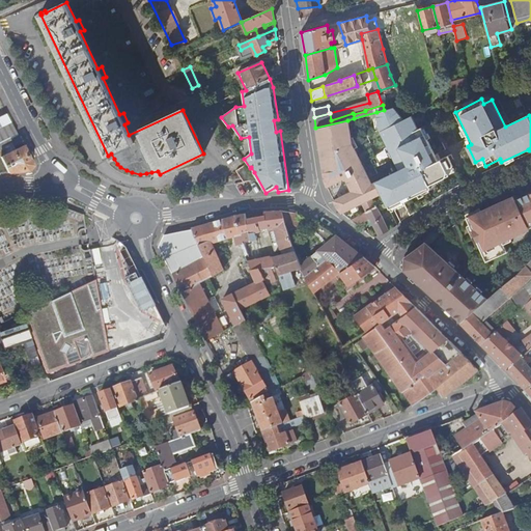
[(382,133),(412,118),(411,115),(403,119),(393,107),(384,110),(376,112),(380,129),(382,133)]
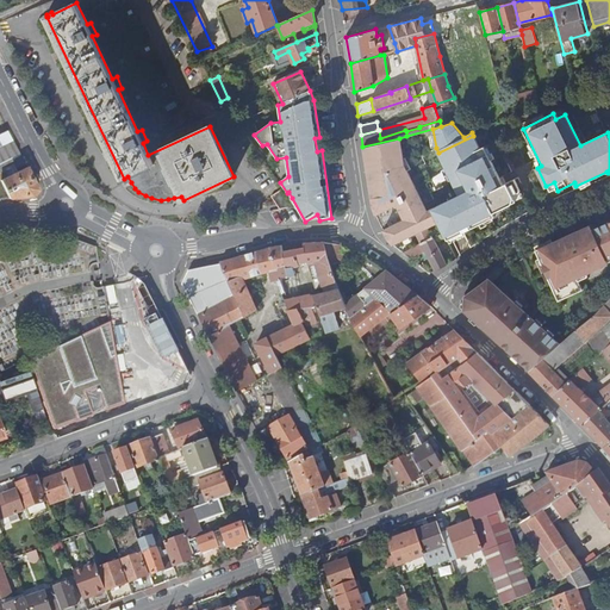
[(492,212),(515,201),(505,184),(503,185),(484,147),(480,148),(473,136),(439,153),(459,194),(453,198),(480,223),(495,216),(492,212)]
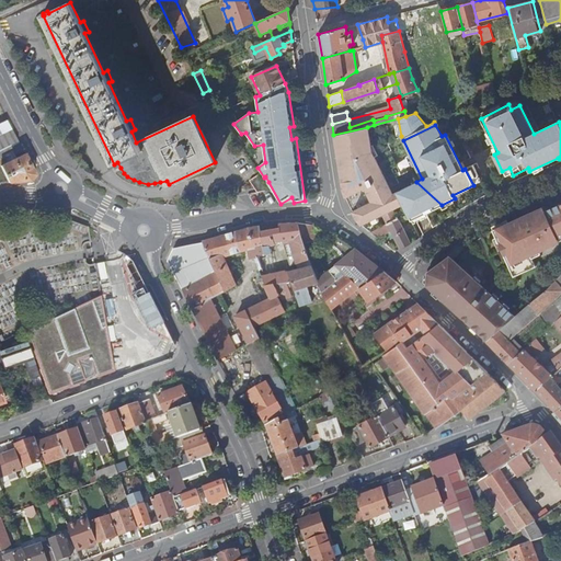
[(339,172),(374,155),(371,150),(367,127),(333,135),(339,172)]
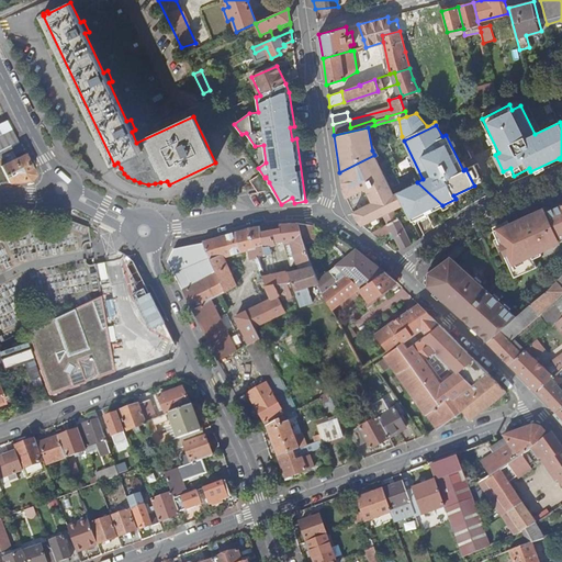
[(18,142),(12,131),(0,136),(0,149),(12,145),(18,142)]
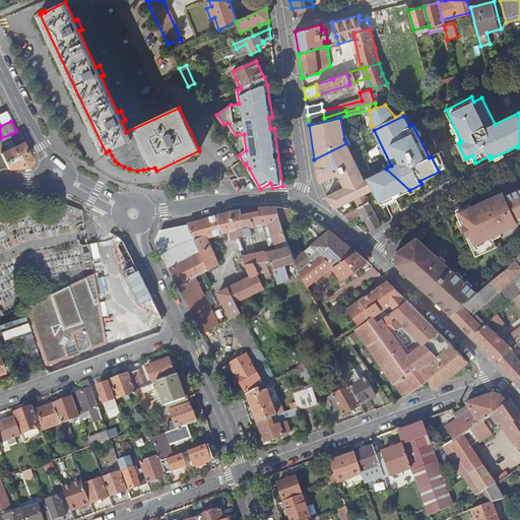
[(11,134),(0,138),(0,152),(0,154),(13,147),(10,140),(13,139),(11,134)]
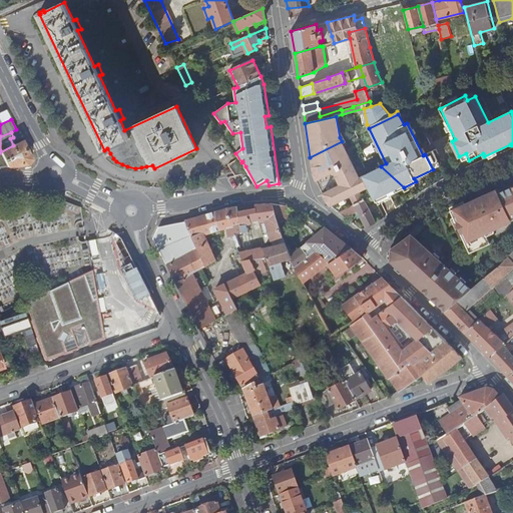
[(32,160),(22,141),(13,145),(0,152),(8,167),(27,166),(32,160)]
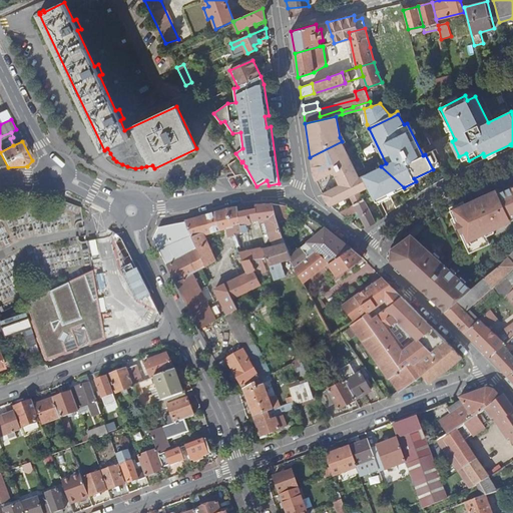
[(376,201),(404,187),(381,166),(359,177),(342,141),(310,157),(313,175),(316,180),(333,172),(340,184),(322,193),(327,201),(331,205),(369,186),(373,195),(376,201)]
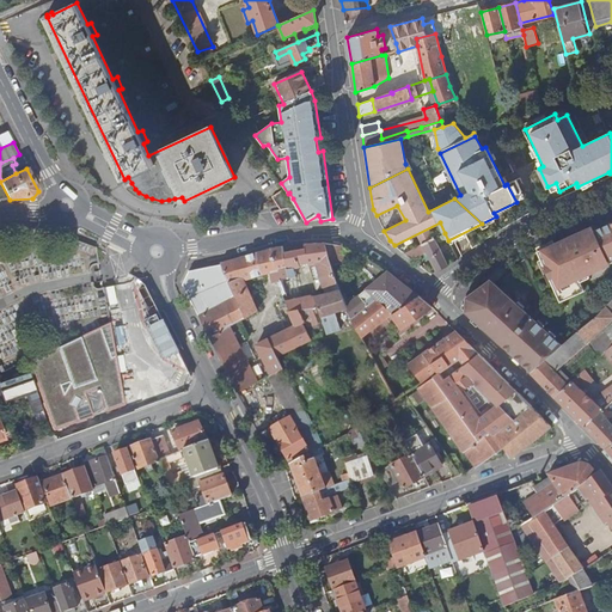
[(507,184),(516,202),(518,202),(514,195),(521,191),(515,179),(507,184)]
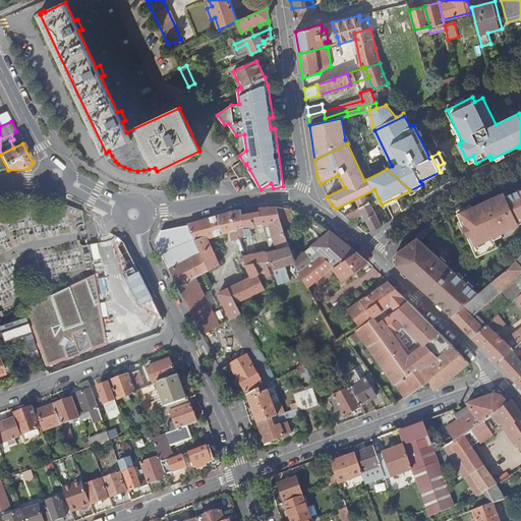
[(240,178),(249,176),(241,162),(233,168),(240,178)]
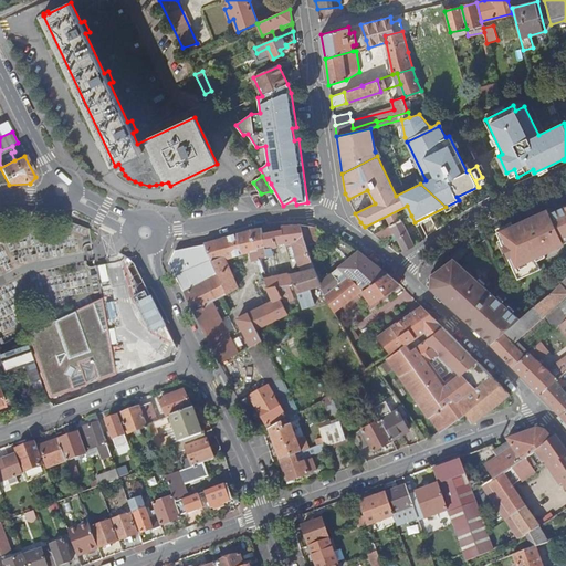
[(505,265),(509,273),(514,283),(537,273),(535,266),(559,253),(559,248),(565,244),(565,206),(545,216),(534,220),(531,217),(494,236),(501,250),(496,252),(503,264),(505,265)]
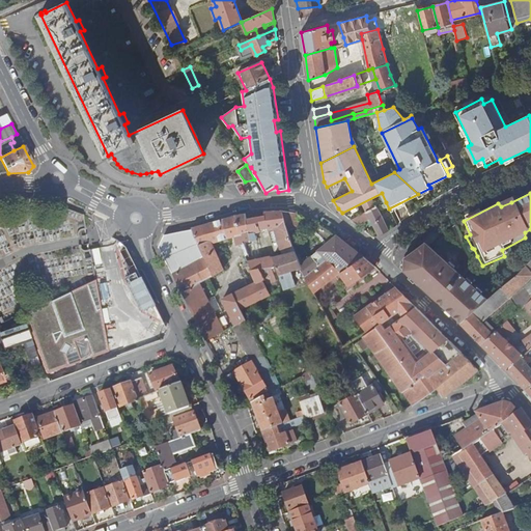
[(374,207),(351,220),(355,222),(358,220),(357,218),(367,212),(380,236),(389,230),(376,207),(375,205),(374,206),(374,207)]
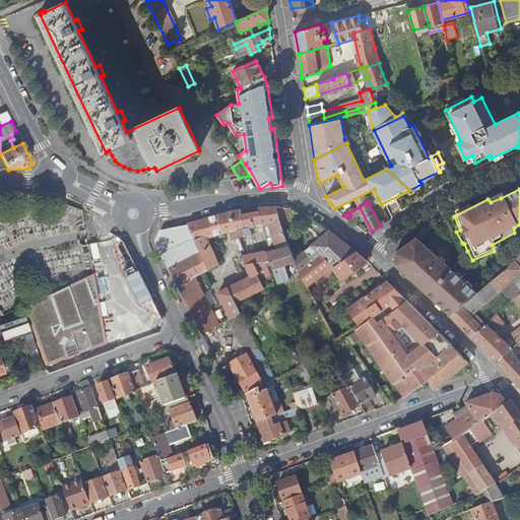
[(255,212),(241,214),(245,235),(239,237),(241,243),(248,241),(248,240),(251,239),(251,236),(250,229),(255,228),(255,225),(262,223),(268,221),(269,224),(263,226),(269,247),(275,245),(276,250),(265,253),(264,251),(244,257),(247,265),(254,263),(259,274),(260,273),(261,277),(270,274),(266,263),(268,263),(268,261),(270,261),(278,283),(289,278),(284,265),(295,261),(294,260),(284,238),(279,223),(275,207),(258,208),(259,211),(255,212)]
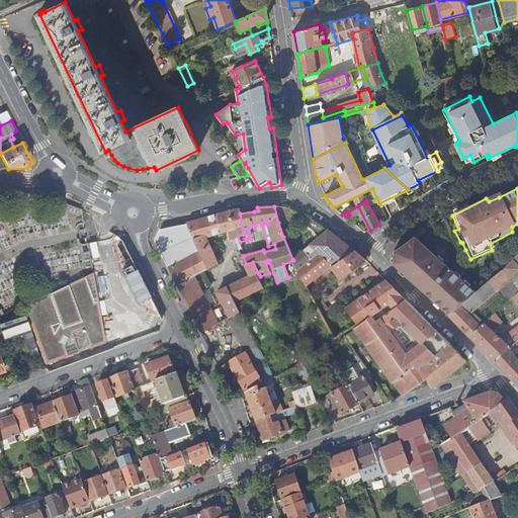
[(274,206),(278,223),(290,219),(287,208),(274,206)]
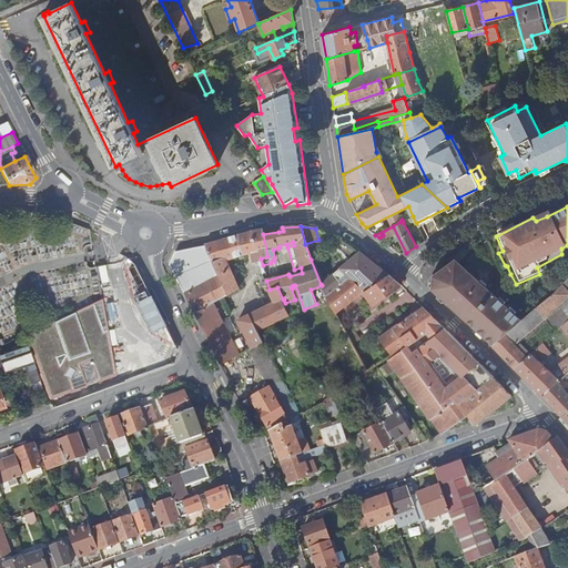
[(205,245),(227,295),(239,291),(225,261),(252,253),(254,263),(259,262),(262,274),(265,274),(263,265),(261,259),(267,256),(263,234),(262,229),(251,231),(205,245)]
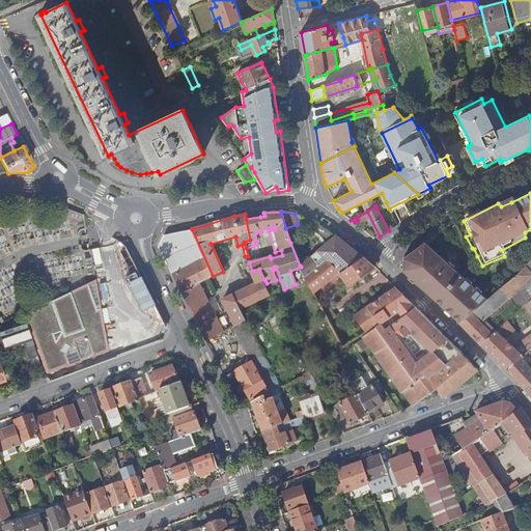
[(336,235),(319,225),(316,231),(326,238),(324,240),(328,243),(336,235)]
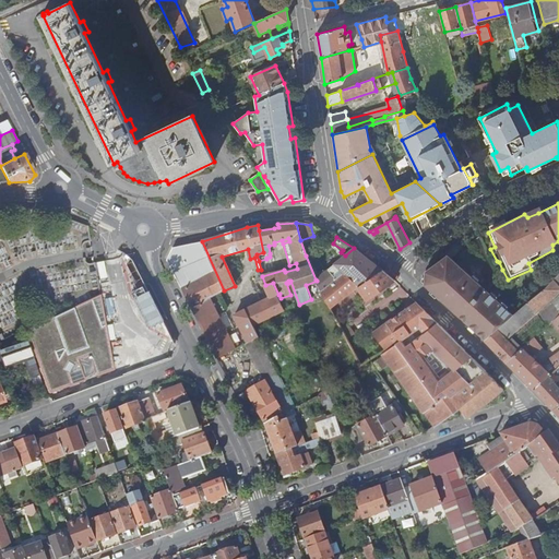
[(224,290),(202,241),(173,248),(167,261),(191,308),(210,299),(224,292),(224,290)]
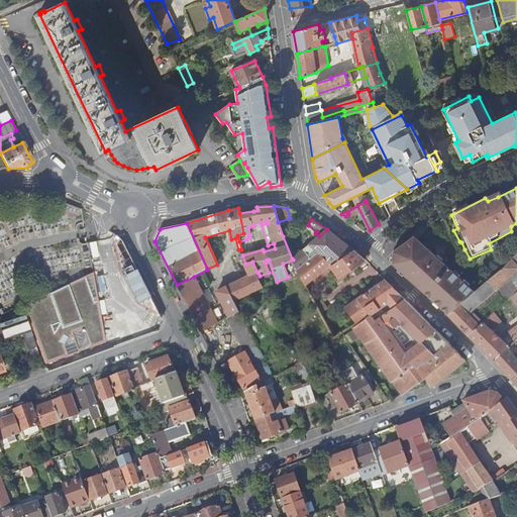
[(390,247),(389,260),(399,269),(425,292),(440,307),(444,311),(476,283),(415,227),(390,247)]
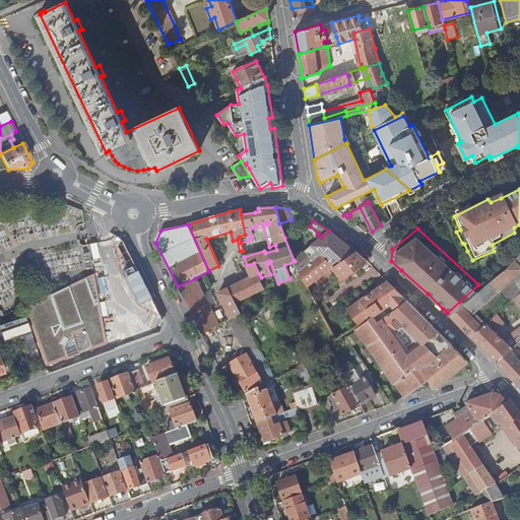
[(308,249),(294,260),(295,261),(299,271),(320,254),(332,267),(333,268),(355,252),(343,244),(344,243),(329,231),(321,238),(308,249)]
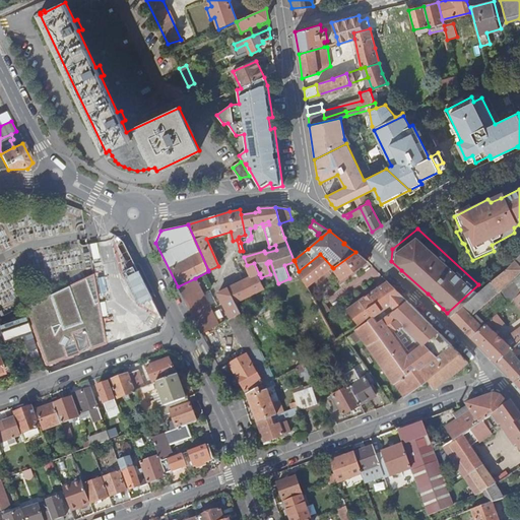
[(367,261),(355,252),(333,268),(341,279),(367,261)]
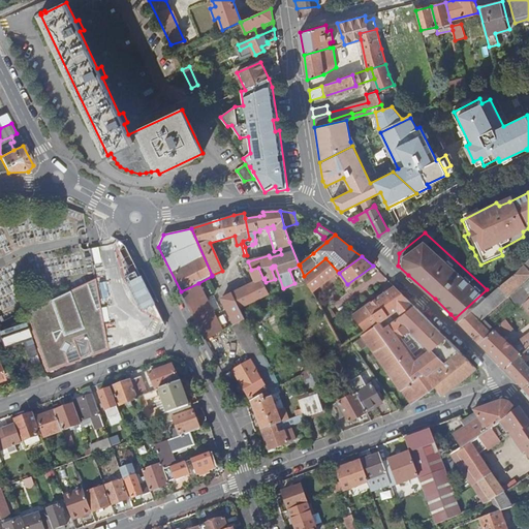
[(325,258),(304,276),(312,291),(338,272),(325,258)]
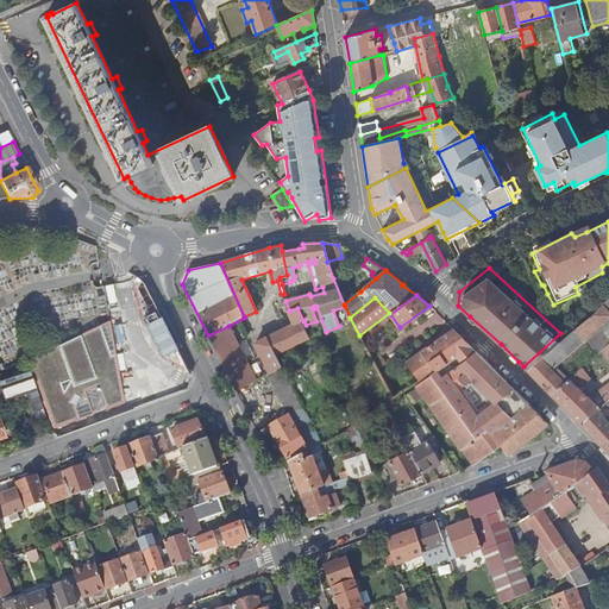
[(589,320),(585,321),(592,330),(608,315),(608,305),(607,301),(589,320)]
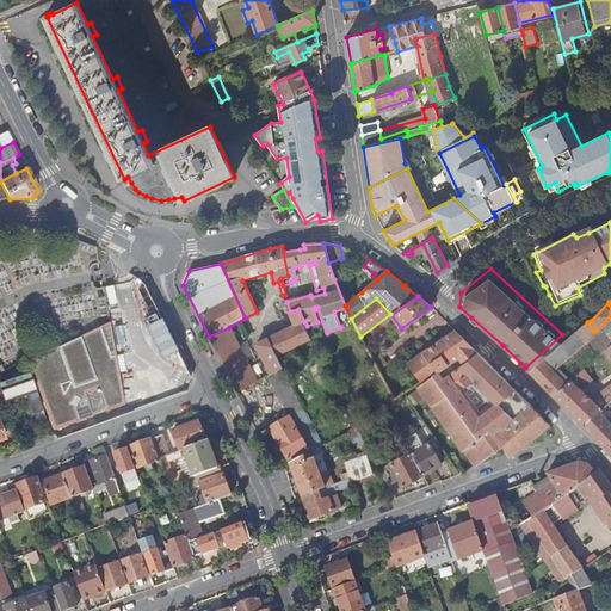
[(180,351),(164,309),(147,316),(164,357),(180,351)]
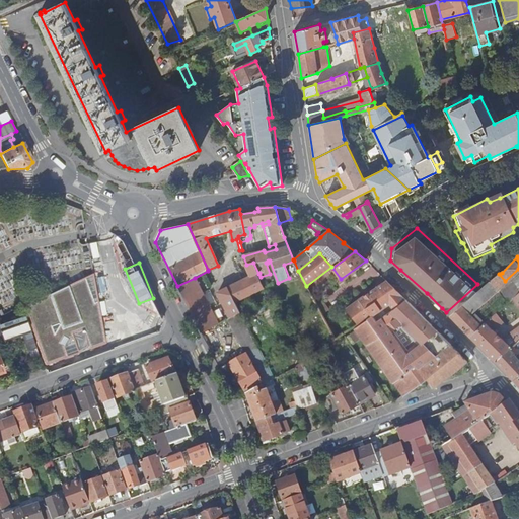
[(246,265),(250,277),(217,293),(230,318),(240,313),(241,313),(235,302),(264,289),(256,275),(258,274),(253,263),(246,265)]
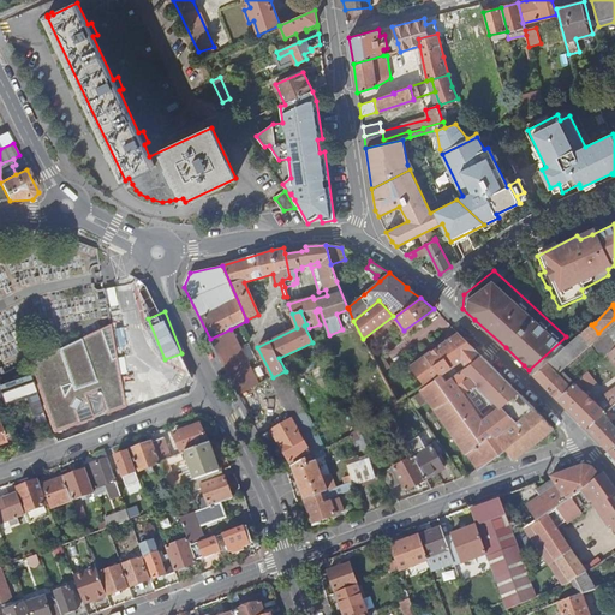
[(565,347),(533,375),(545,387),(556,399),(569,387),(561,377),(563,376),(562,372),(592,346),(590,344),(599,334),(598,333),(591,324),(565,347)]
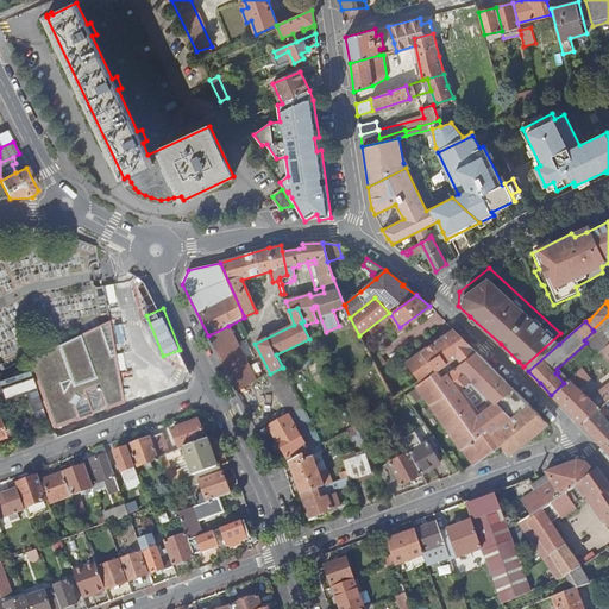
[(228,326),(208,336),(236,390),(261,378),(258,375),(253,377),(228,326)]
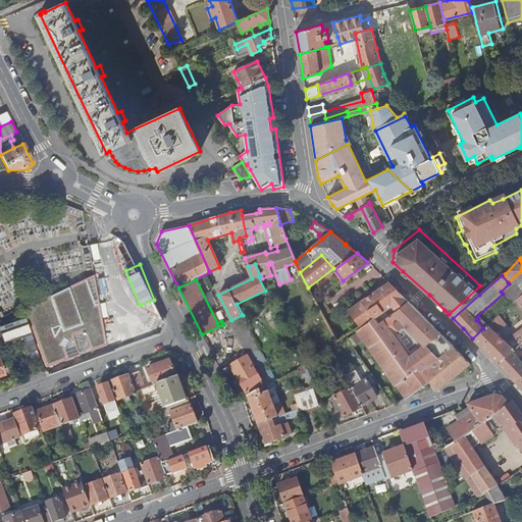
[(408,302),(388,283),(370,296),(349,311),(360,326),(369,320),(368,319),(373,317),(374,318),(392,306),(397,312),(408,302)]
